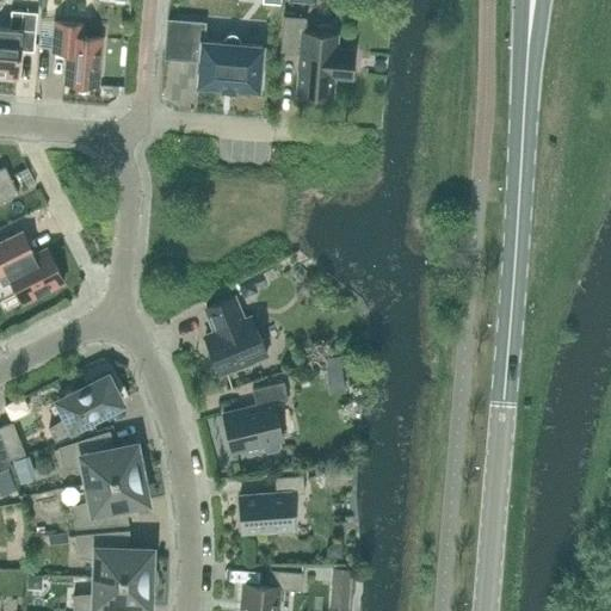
[(35,47),(37,12),(11,10),(10,28),(0,26),(0,76),(17,78),(20,45),(35,47)]
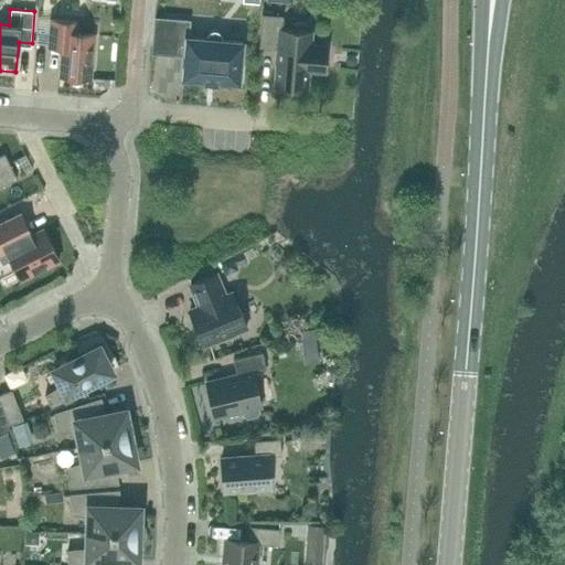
[(281,30),(283,17),(262,14),(259,49),(278,50),(275,85),(306,88),(308,68),(324,71),(327,46),(309,45),(310,32),(281,30)]
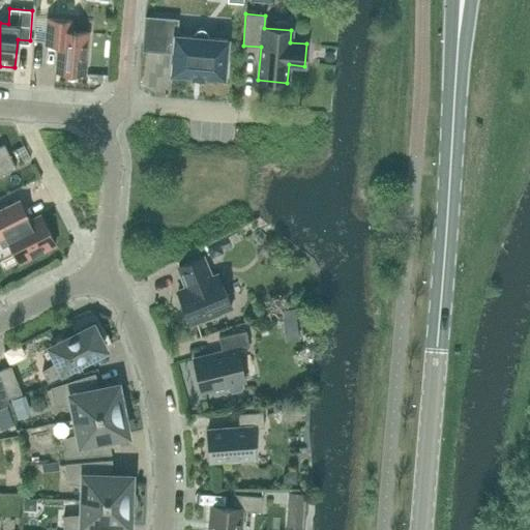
[(176,35),(177,20),(145,17),(142,50),(174,53),(172,72),(193,75),(193,74),(202,74),(202,76),(224,78),(227,40),(208,38),(208,34),(207,31),(203,29),(200,28),(196,30),(194,33),(194,37),(176,35)]
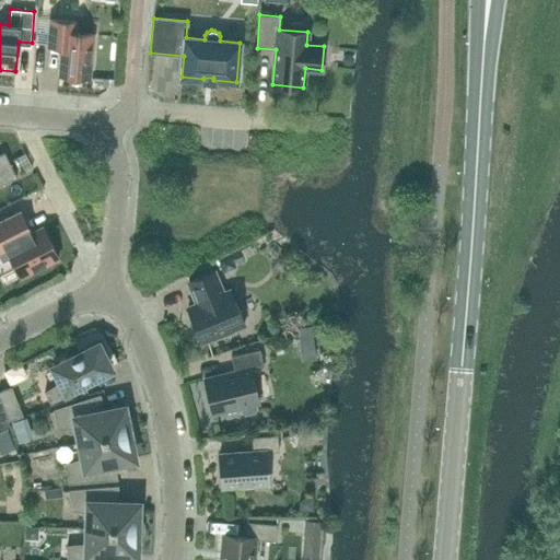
[(74,33),(76,22),(50,20),(48,46),(61,47),(59,76),(90,78),(93,34),(74,33)]
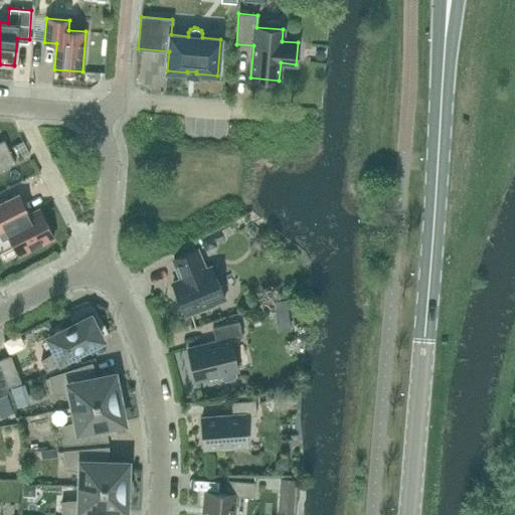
[(4,140),(0,142),(0,170),(15,163),(4,140)]
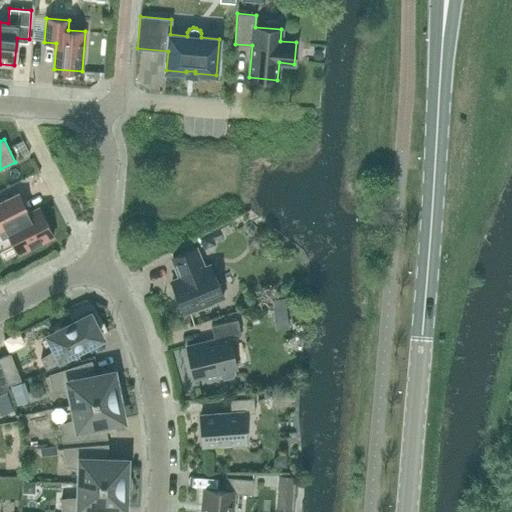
[(28,213),(18,194),(0,203),(0,230),(6,227),(19,253),(53,236),(39,208),(28,213)]
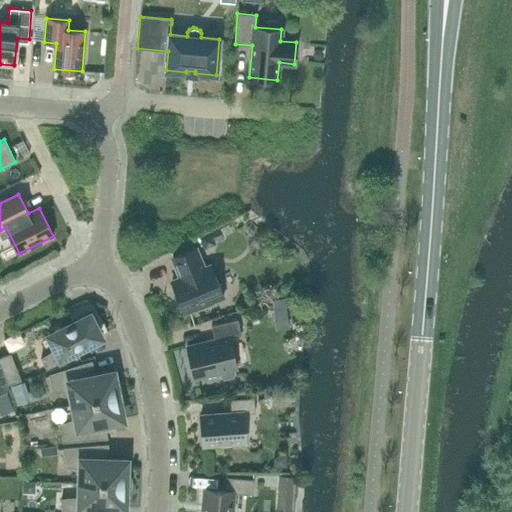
[(211,266),(203,269),(195,248),(172,257),(178,271),(180,271),(183,277),(171,282),(184,312),(196,307),(197,310),(212,304),(211,301),(223,296),(211,266)]
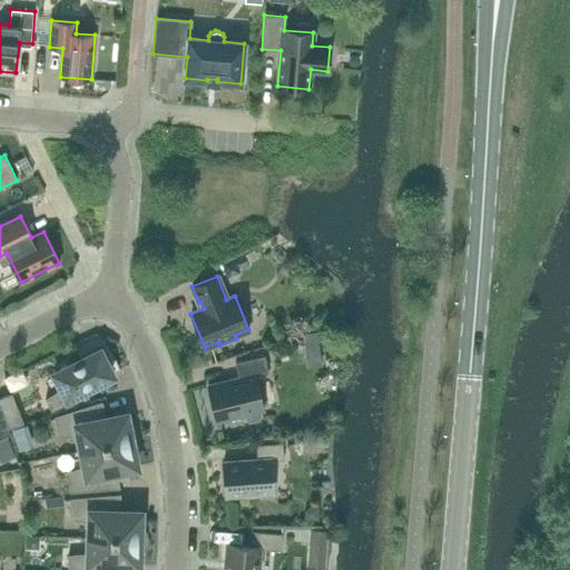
[(106,362),(110,360),(101,343),(78,355),(80,360),(55,373),(61,387),(45,399),(51,410),(70,401),(68,396),(111,374),(106,362)]
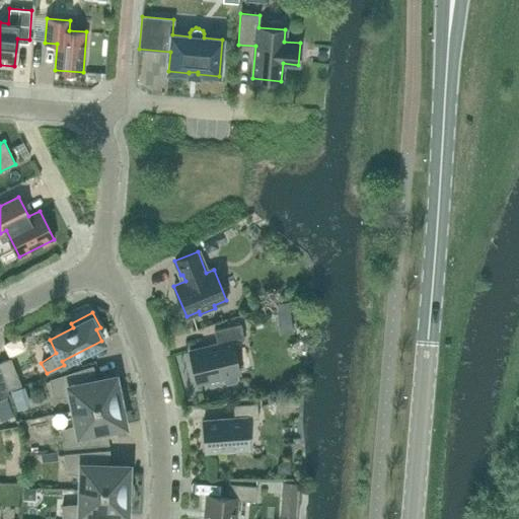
[(232,342),(244,339),(240,323),(214,330),(217,344),(189,351),(197,383),(240,373),(232,342)]
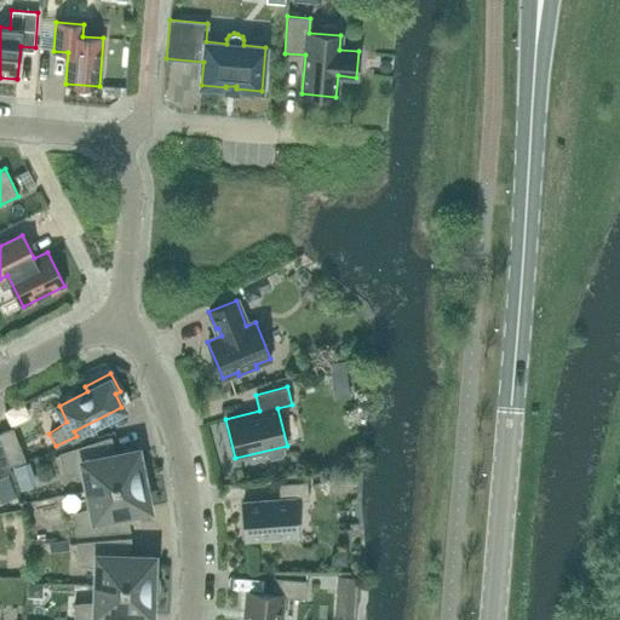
[(0,431),(0,440),(9,463),(24,457),(12,428),(0,431)]
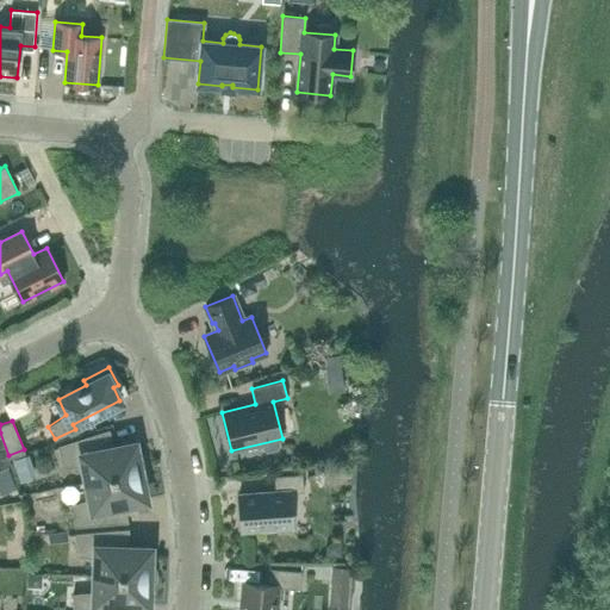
[(135,443),(104,449),(100,433),(58,446),(62,467),(83,466),(87,481),(147,470),(147,468),(147,466),(145,465),(144,461),(143,460),(141,458),(138,456),(137,454),(135,443)]
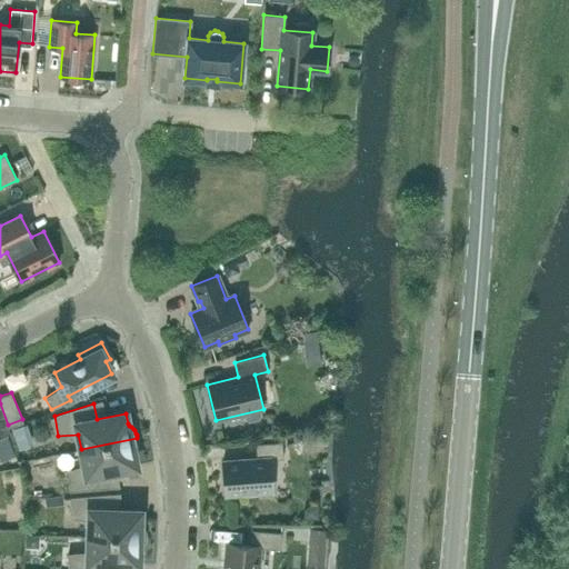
[(138,443),(138,440),(137,438),(81,449),(85,465),(66,471),(69,491),(110,488),(107,471),(136,466),(133,456),(136,453),(136,452),(137,450),(137,448),(138,445),(138,443)]
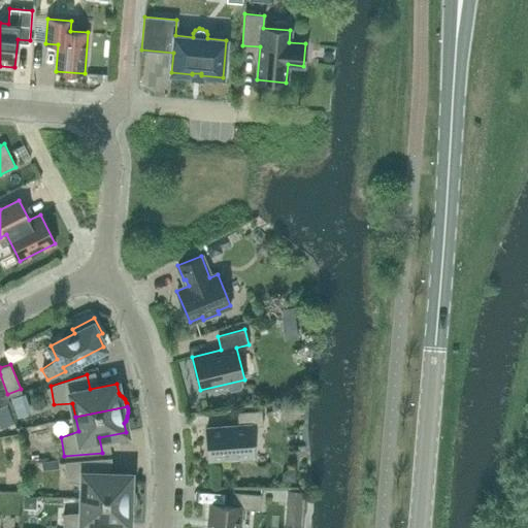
[(251,426),(263,425),(262,410),(237,411),(238,426),(206,428),(208,459),(253,456),(251,426)]
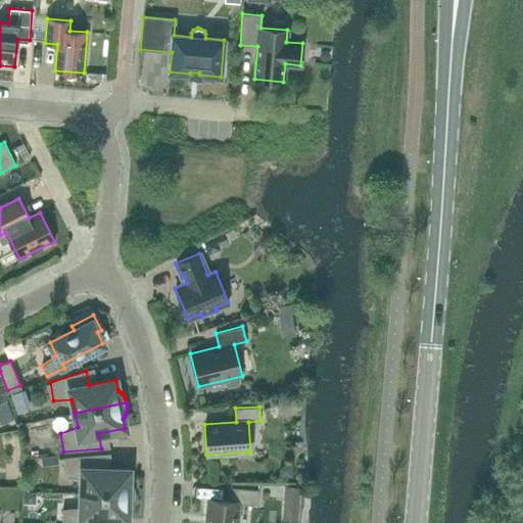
[(129,470),(101,469),(102,454),(64,457),(63,476),(82,479),(82,492),(134,494),(134,492),(134,489),(133,486),(132,485),(131,483),(130,481),(128,479),(129,470)]
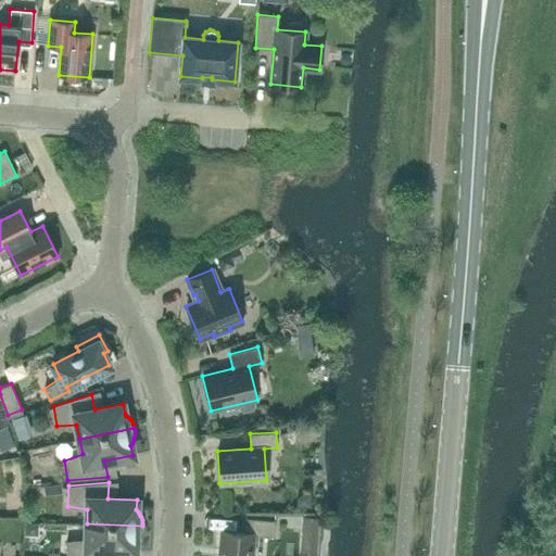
[(45,494),(57,493),(57,484),(43,485),(45,494)]
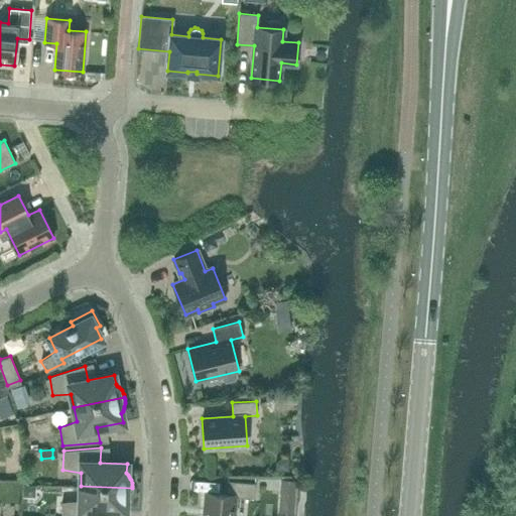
[(254,498),(255,483),(227,481),(226,494),(205,493),(203,515),(234,515),(236,496),(254,498)]
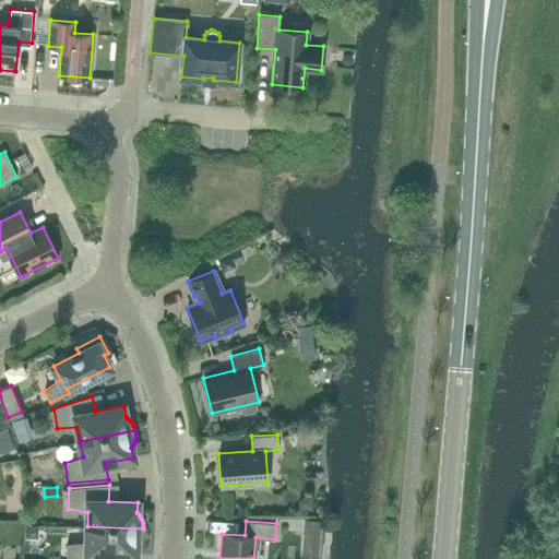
[(143,532),(143,528),(87,526),(86,542),(67,544),(66,558),(106,558),(107,554),(135,555),(135,544),(138,543),(139,540),(141,538),(141,537),(142,534),(143,532)]
